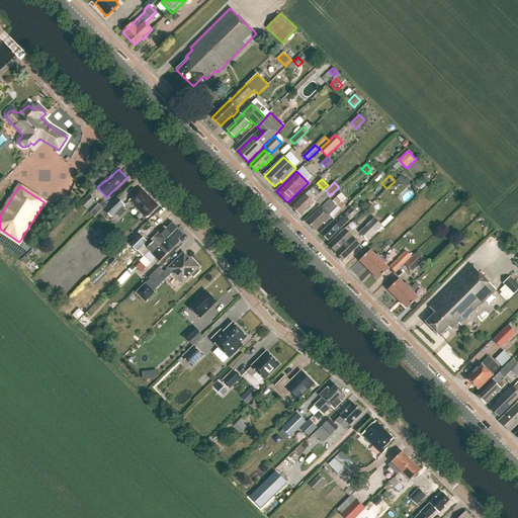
[(320,193),(314,186),(291,207),(299,216),(313,202),(312,201),(320,193)]
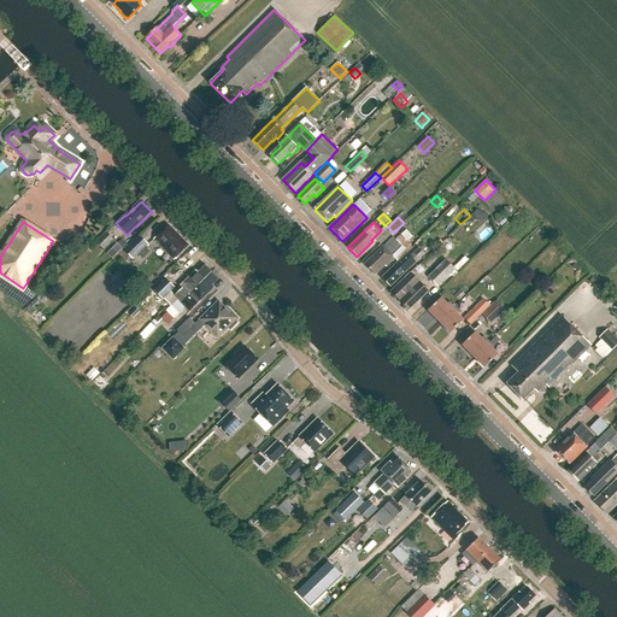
[(174,260),(189,246),(169,225),(154,240),(174,260)]
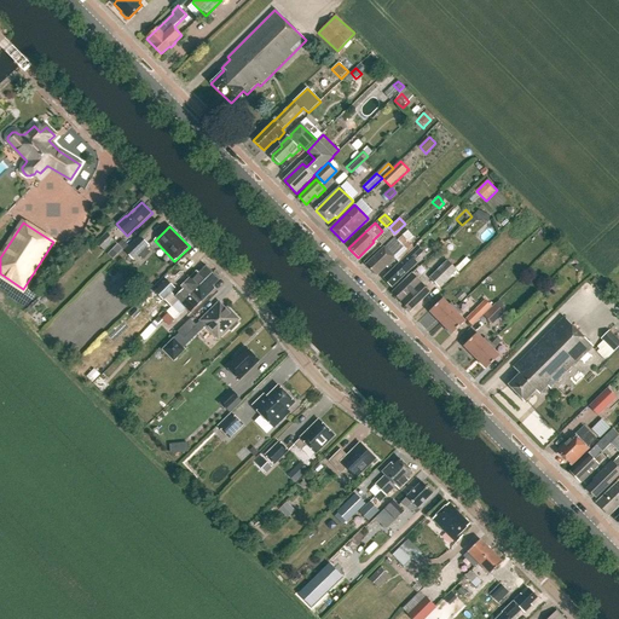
[(104,250),(115,241),(106,232),(97,243),(104,250)]
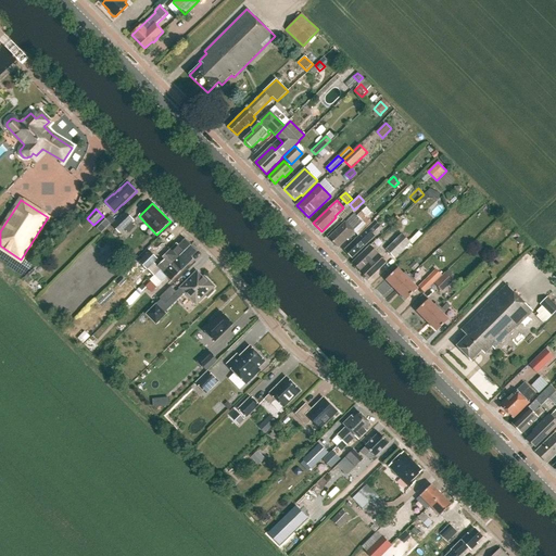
[(121,234),(134,220),(125,212),(115,222),(112,225),(121,234)]
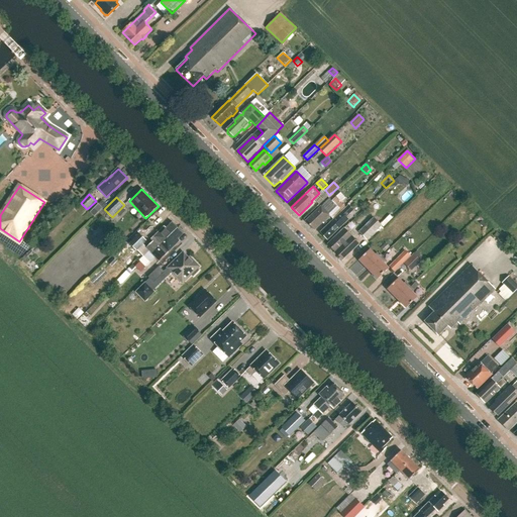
[(332,201),(329,199),(306,221),(315,230),(323,223),(330,217),(333,220),(346,208),(336,197),(332,201)]
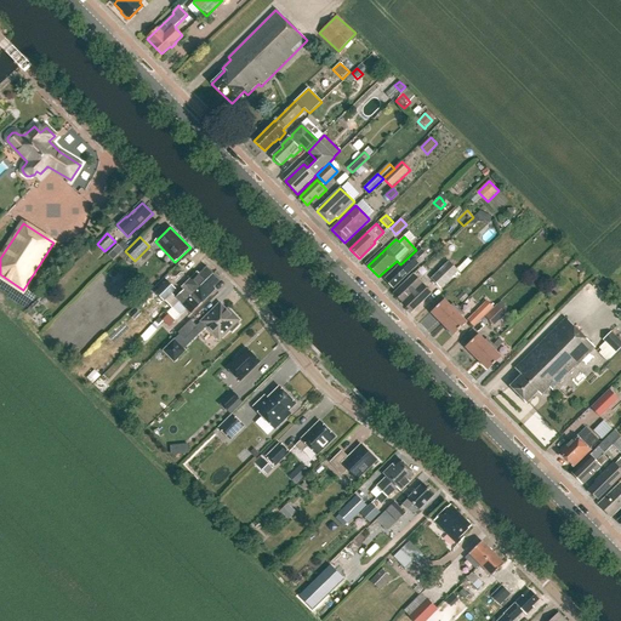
[(125,251),(129,248),(123,240),(118,245),(125,251)]
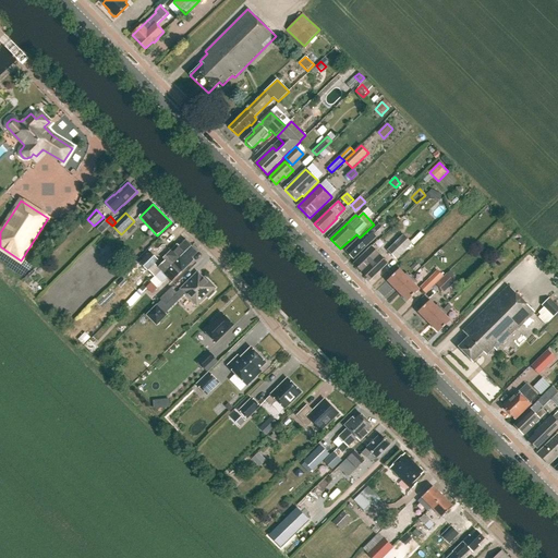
[(376,222),(347,251),(354,259),(376,239),(372,233),(379,227),(376,222)]
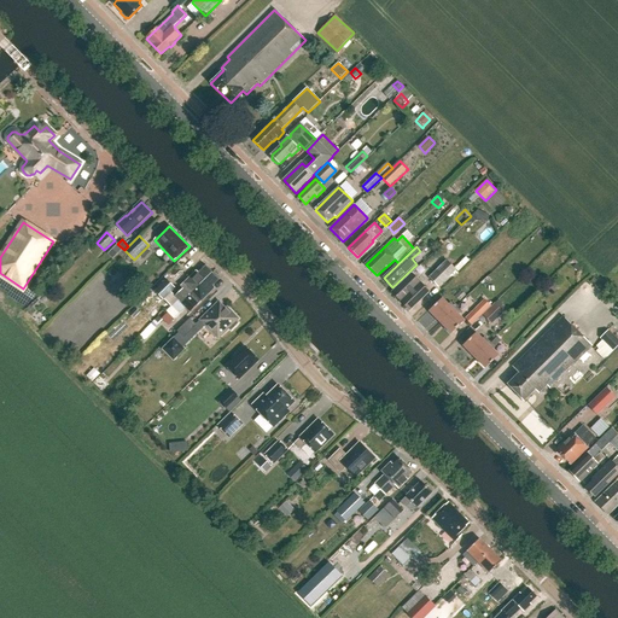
[(438,287),(455,270),(445,261),(429,277),(438,287)]
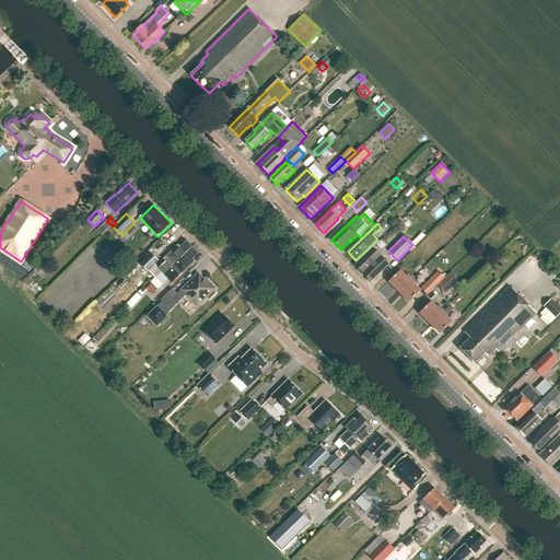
[(165,275),(193,247),(187,241),(181,248),(178,246),(164,260),(166,263),(160,269),(162,271),(151,282),(154,286),(165,275)]
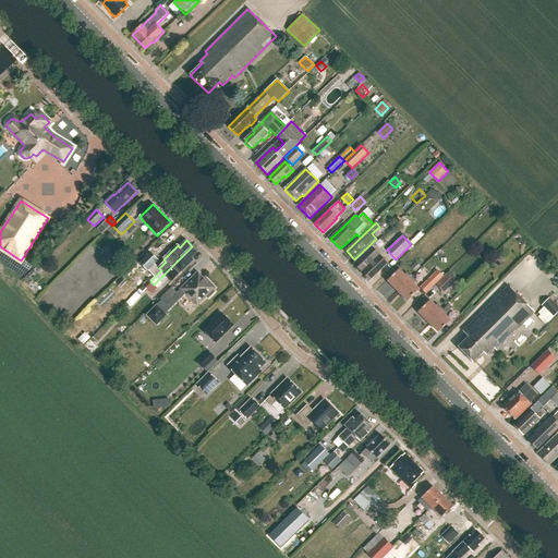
[(172,281),(193,261),(192,258),(198,252),(192,246),(165,274),(154,284),(157,289),(168,278),(172,281)]
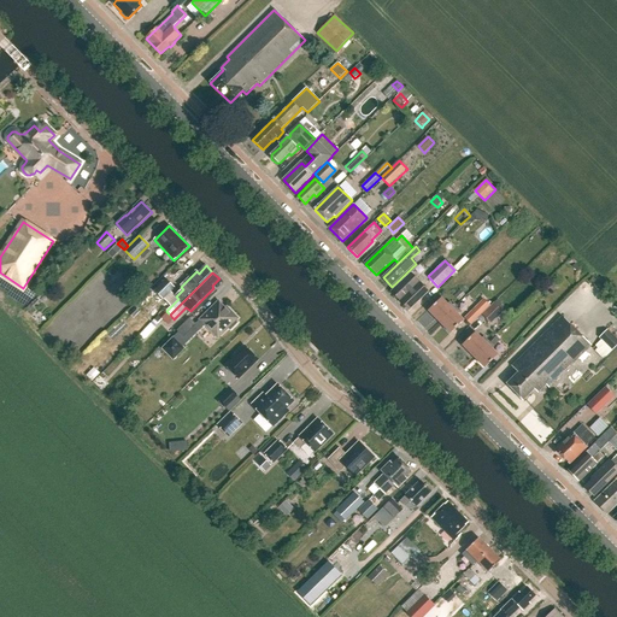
[(428,293),(410,274),(392,292),(410,310),(428,293)]
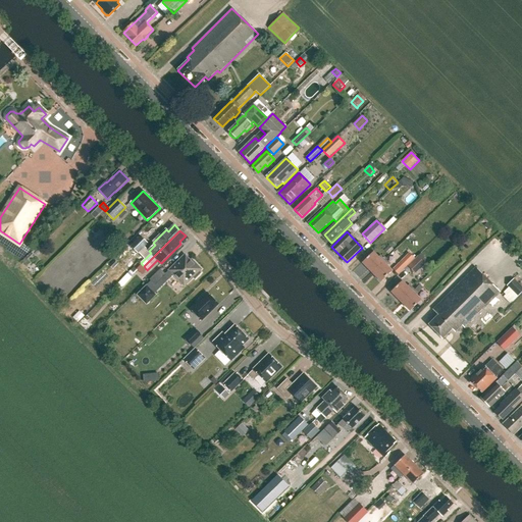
[(141,236),(131,246),(138,254),(148,244),(141,236)]
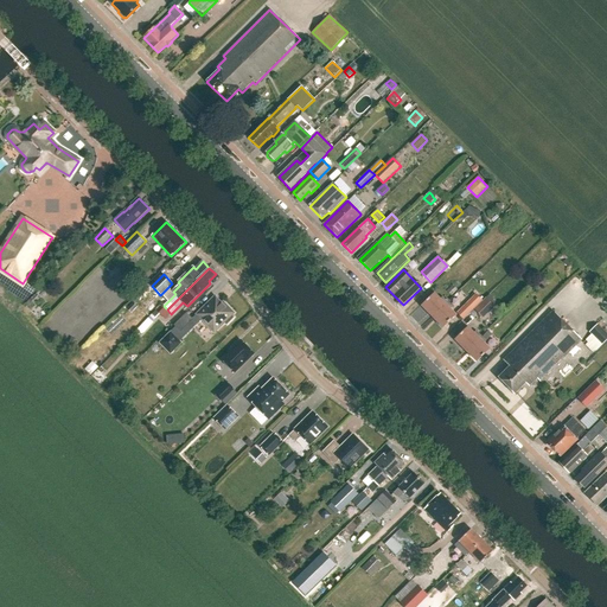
[(421,306),(433,317),(447,302),(442,298),(440,300),(434,293),(421,306)]
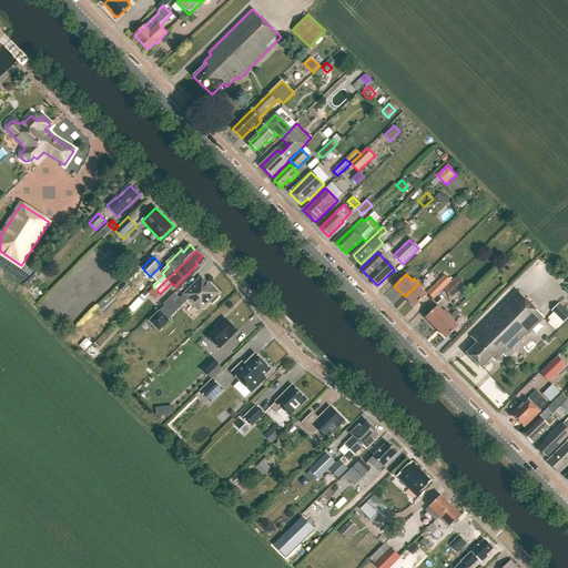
[(445,275),(436,285),(442,292),(452,282),(445,275)]
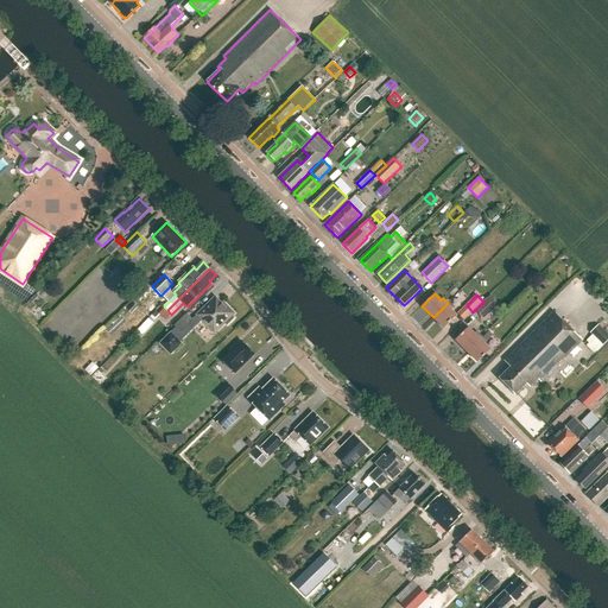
[(215,297),(197,315),(215,333),(225,323),(227,325),(234,318),(232,316),(234,314),(223,303),(222,304),(215,297)]
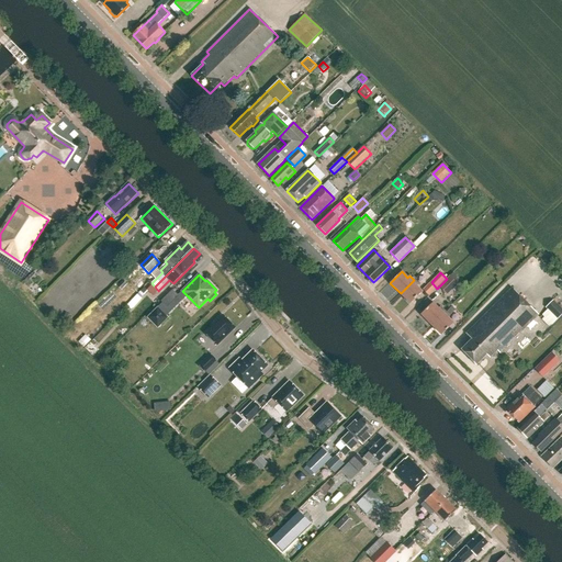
[(450,276),(439,287),(447,295),(458,284),(450,276)]
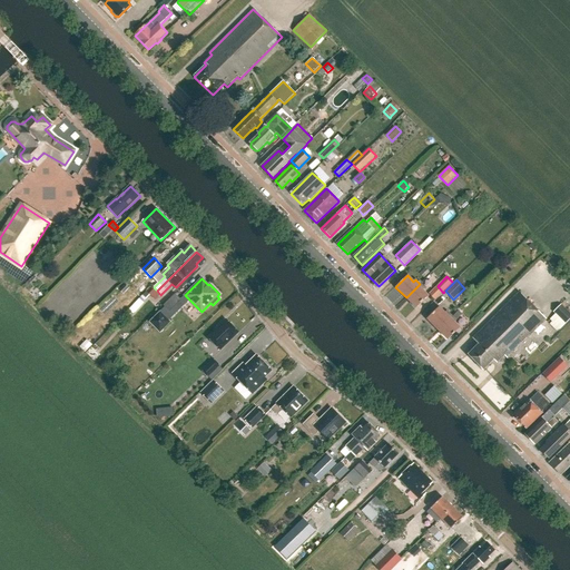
[(125,293),(129,287),(125,283),(120,288),(125,293)]
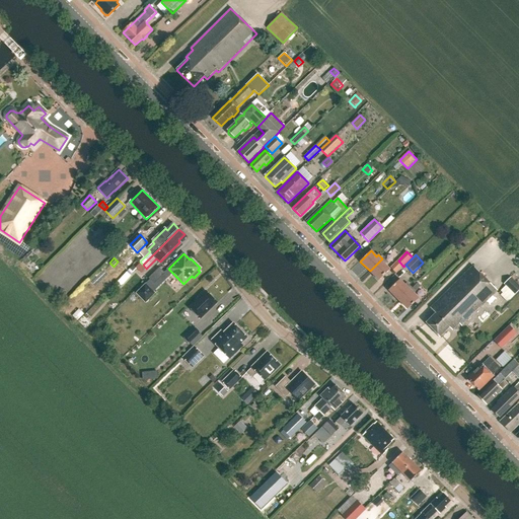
[(386,263),(382,258),(370,271),(379,281),(390,270),(385,265),(386,263)]
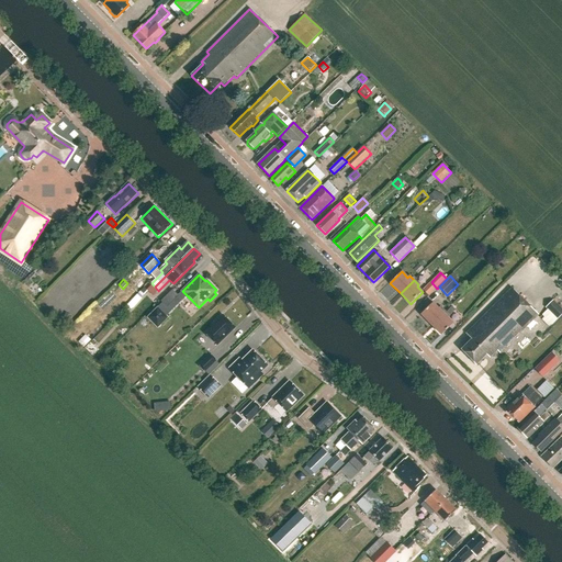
[(499,352),(539,315),(512,288),(465,333),(471,339),(462,349),(470,358),(471,360),(473,362),(475,362),(478,364),(487,355),(491,358),(497,351),(499,352)]
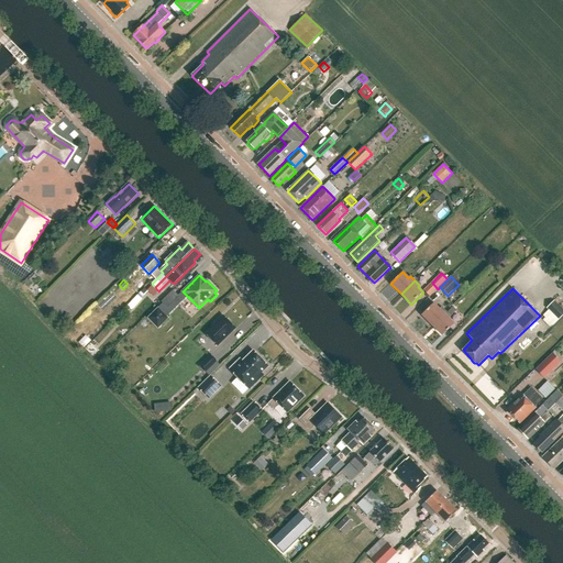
[(130,304),(134,309),(147,295),(142,290),(130,304)]
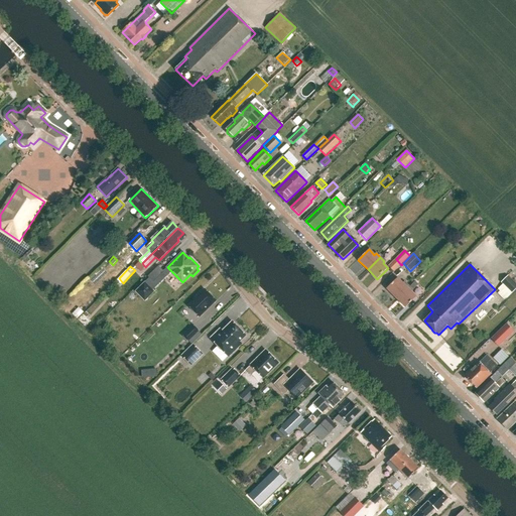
[(148,277),(154,282),(164,272),(158,266),(148,277)]
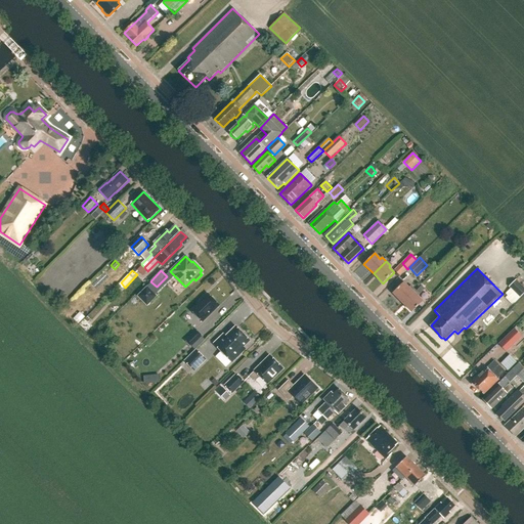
[(519,298),(523,293),(523,289),(516,280),(509,288),(519,298)]
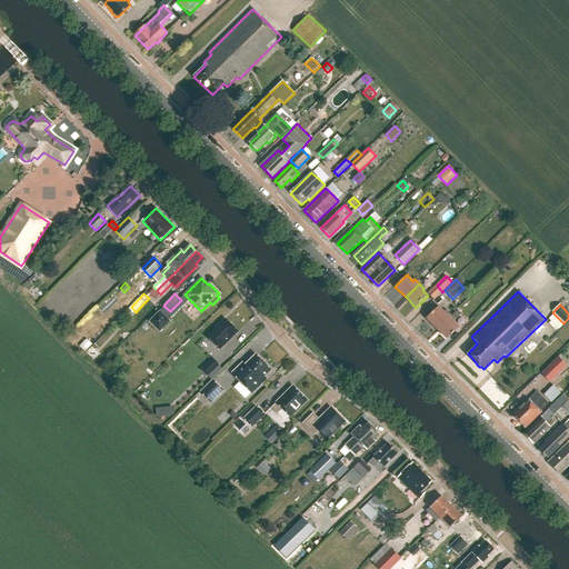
[(427,319),(437,329),(451,316),(447,310),(445,312),(438,307),(427,319)]
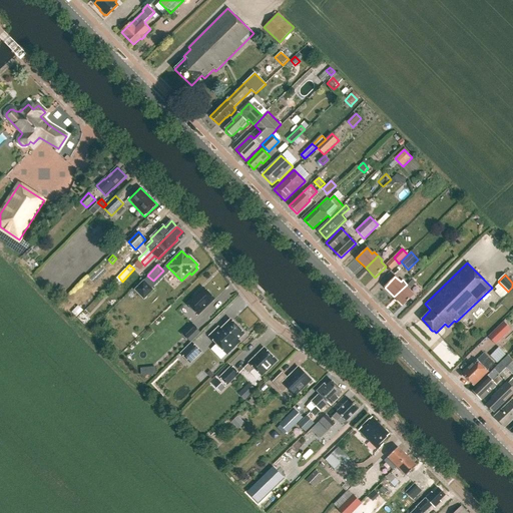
[(411,289),(407,285),(394,297),(403,306),(414,296),(409,291),(411,289)]
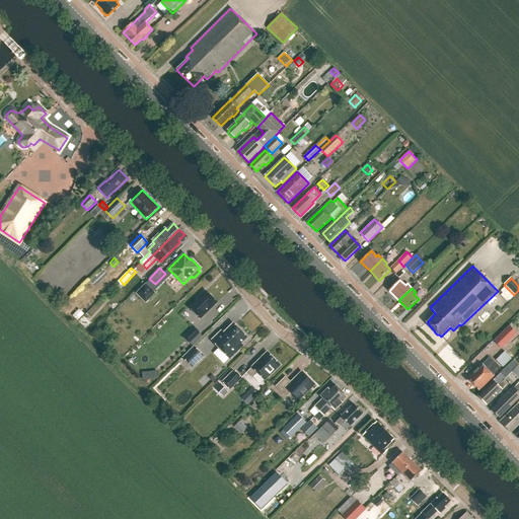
[(217,303),(206,292),(190,307),(201,318),(217,303)]
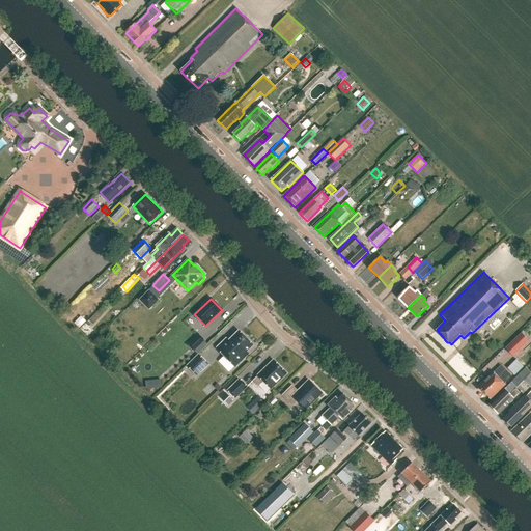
[(79,329),(86,322),(81,316),(74,324),(79,329)]
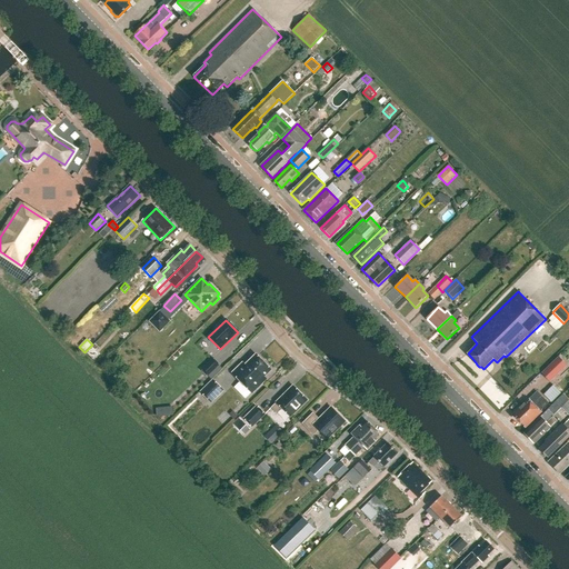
[(95,360),(101,353),(96,348),(89,356),(95,360)]
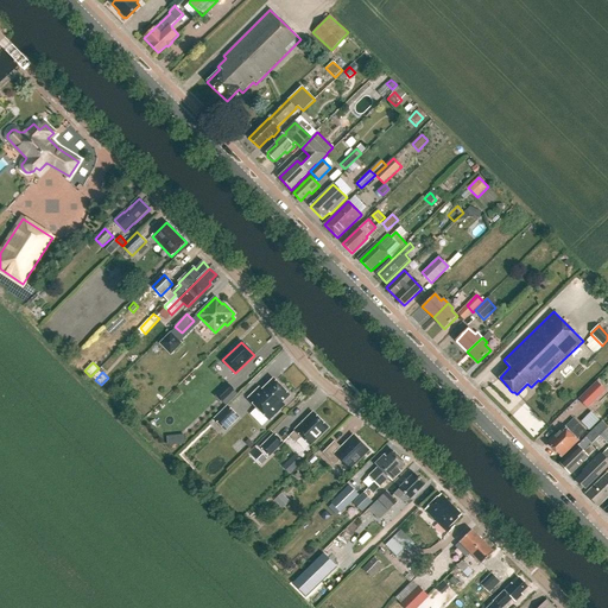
[(278,406),(290,396),(274,379),(263,391),(260,388),(248,399),(270,420),(280,409),(278,406)]
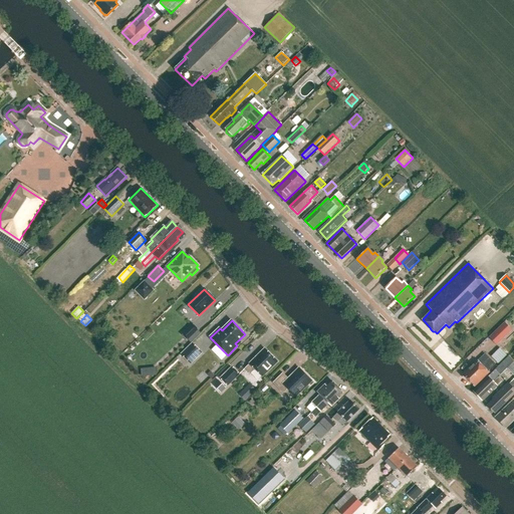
[(512,330),(505,322),(489,337),(497,345),(512,330)]
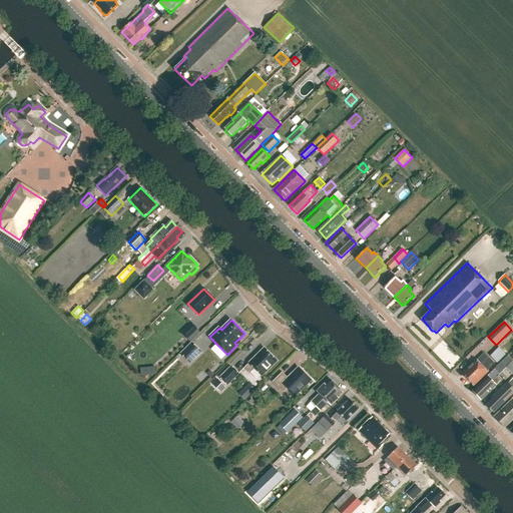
[(197,330),(192,324),(182,334),(187,340),(197,330)]
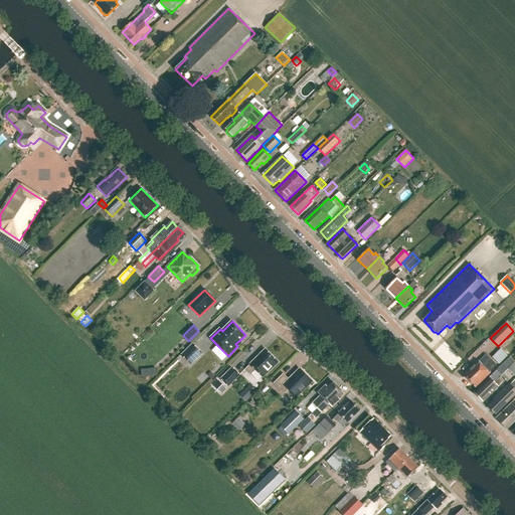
[(203,354),(193,343),(181,355),(191,365),(203,354)]
